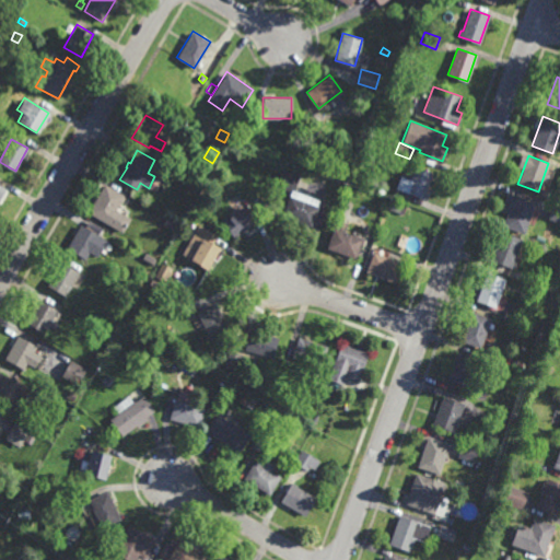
[(423,198),(398,189),(401,181),(398,181),(400,175),(409,178),(413,166),(433,173),(423,198)]
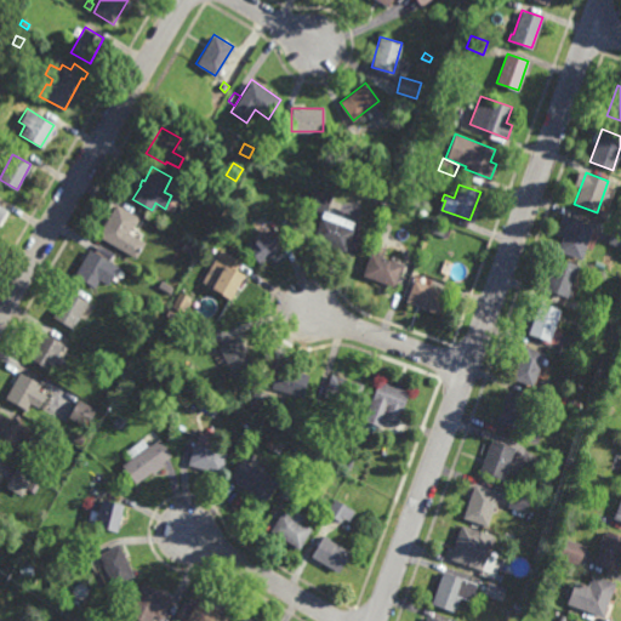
[(345,250),(313,239),(323,212),(306,206),(312,187),(331,194),(325,211),(353,221),(351,228),(352,229),(345,250)]
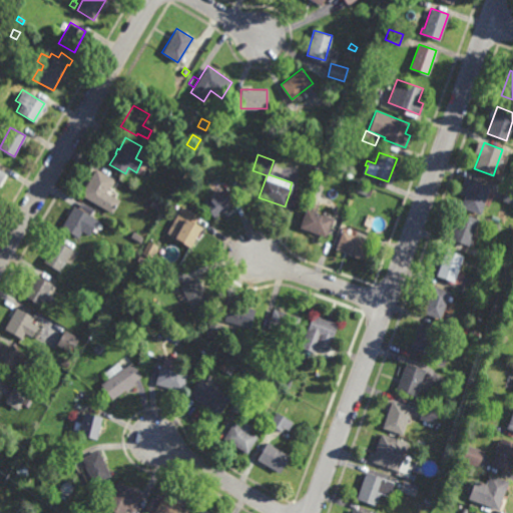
[(110,185),(109,184),(105,191),(119,200),(111,212),(79,194),(95,167),(113,178),(112,179),(113,180),(110,185)]
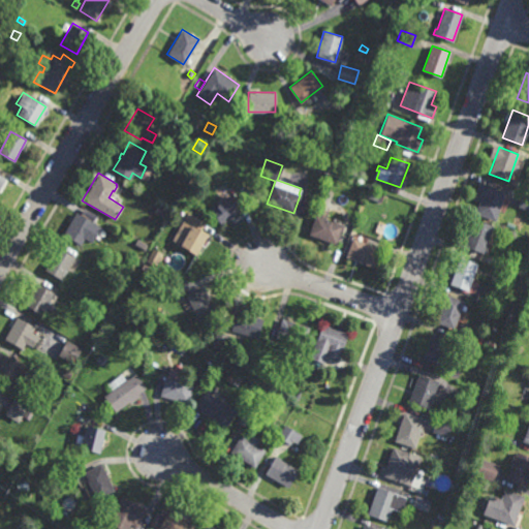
[(517,186),(510,184),(512,177),(519,179),(517,186)]
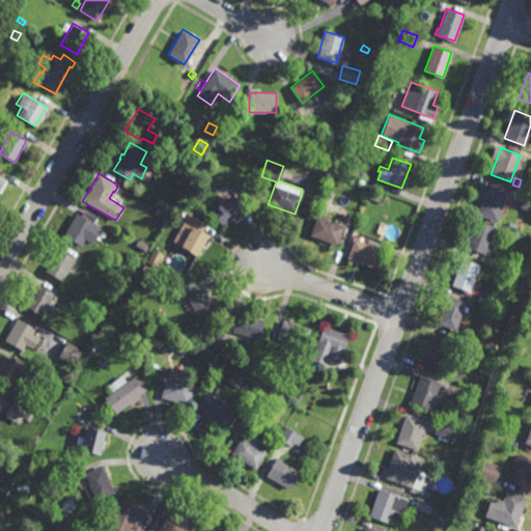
[(497,221),(477,214),(487,186),(506,192),(497,221)]
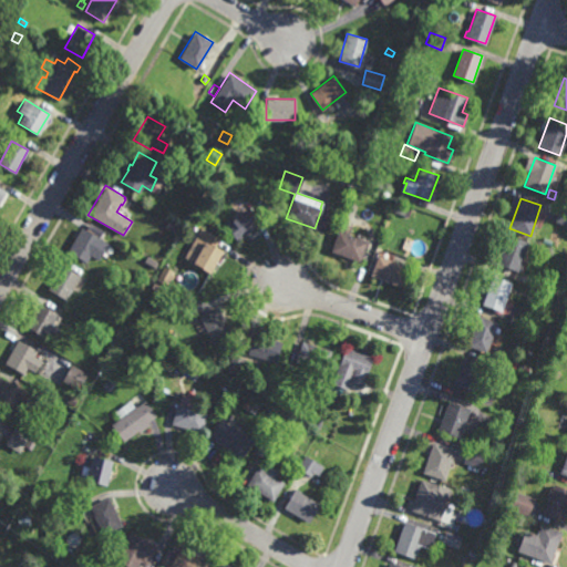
[(261,210),(256,204),(263,199),(268,206),(261,210)]
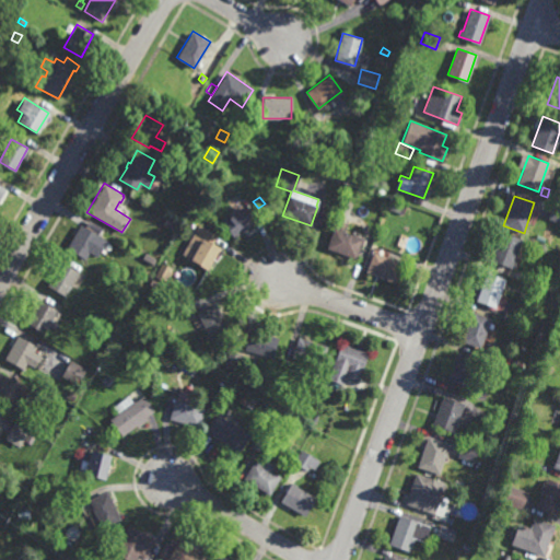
[(559,222),(548,219),(553,202),(559,205),(559,222)]
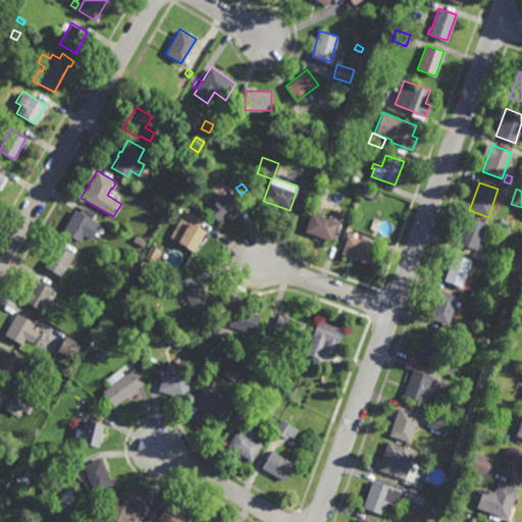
[(218,220),(207,206),(225,192),(237,207),(218,220)]
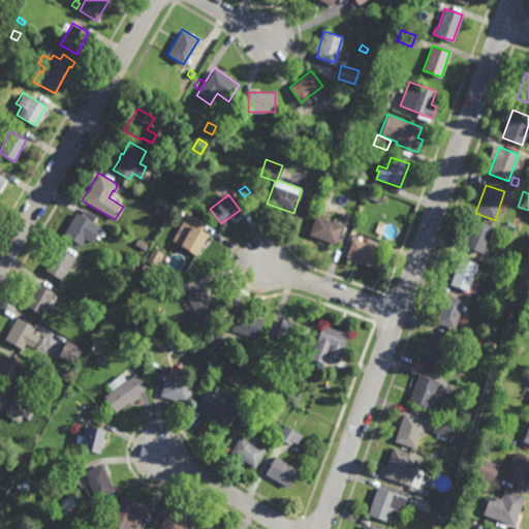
[(163,216),(154,211),(157,206),(166,211),(163,216)]
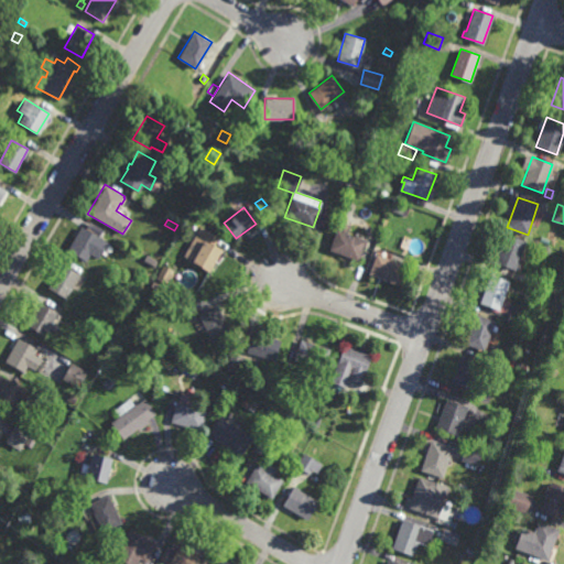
[(347,234),(366,240),(358,260),(328,250),(336,229),(337,230),(340,220),(350,224),(347,234)]
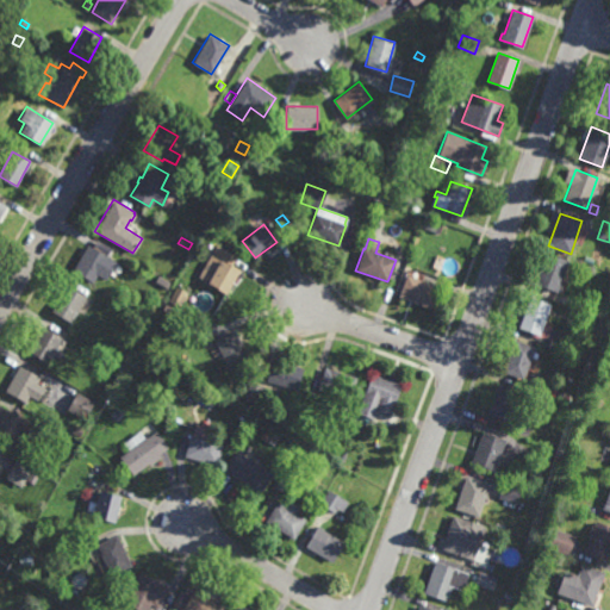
[(105,279),(97,274),(92,282),(73,269),(88,244),(114,262),(105,279)]
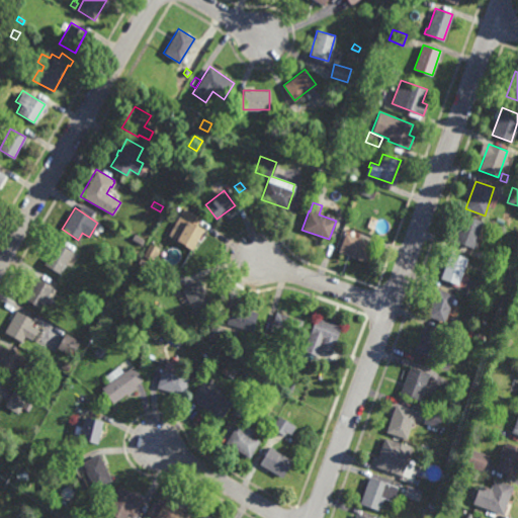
[(192,250),(175,241),(176,239),(169,235),(183,207),(201,218),(196,226),(203,230),(192,250)]
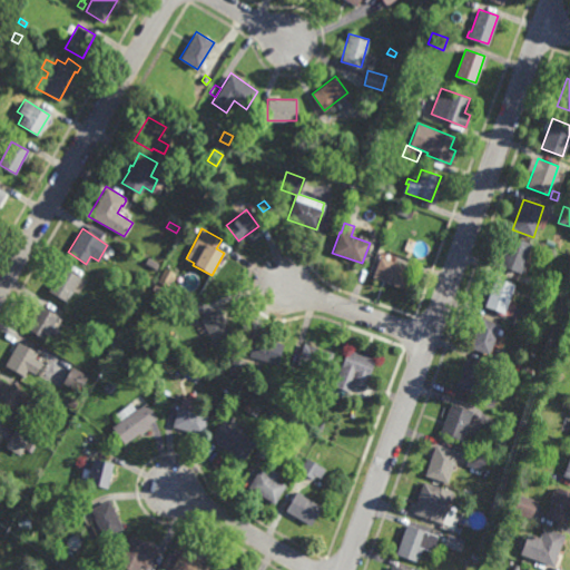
[(521,273),(499,264),(509,235),(531,244),(521,273)]
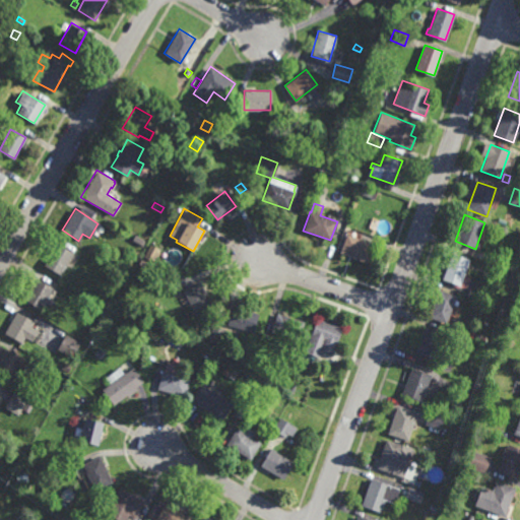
[(141,246),(132,241),(136,234),(145,240),(141,246)]
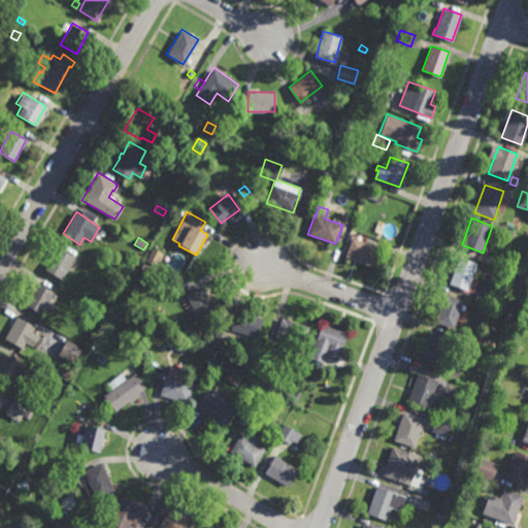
[(371,266),(344,256),(352,237),(378,249),(371,266)]
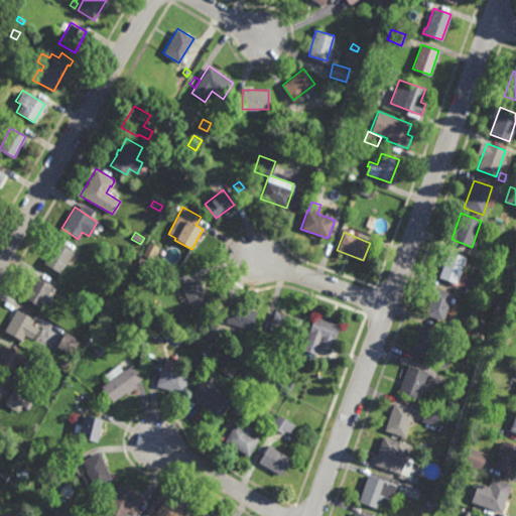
[(59,273),(42,263),(49,251),(48,251),(54,241),(72,251),(59,273)]
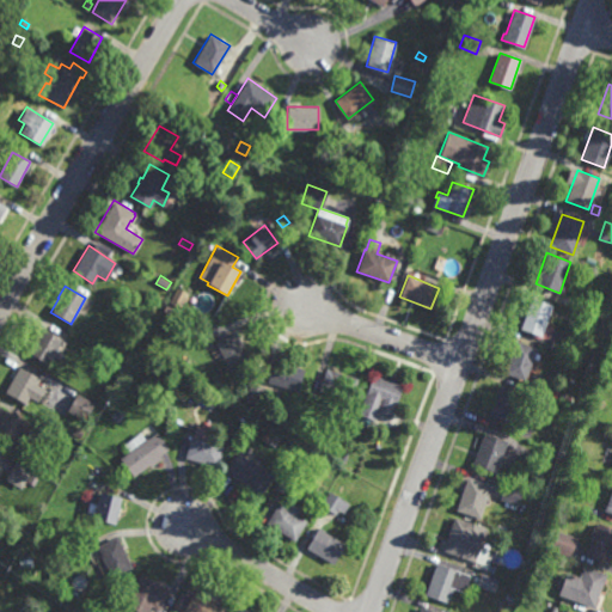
[(184,305),(181,303),(178,307),(169,301),(177,287),(187,293),(185,294),(189,297),(184,305)]
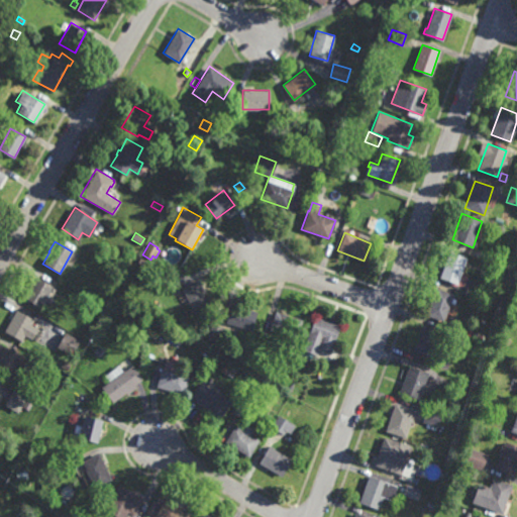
[(457,283),(439,278),(448,251),(466,257),(457,283)]
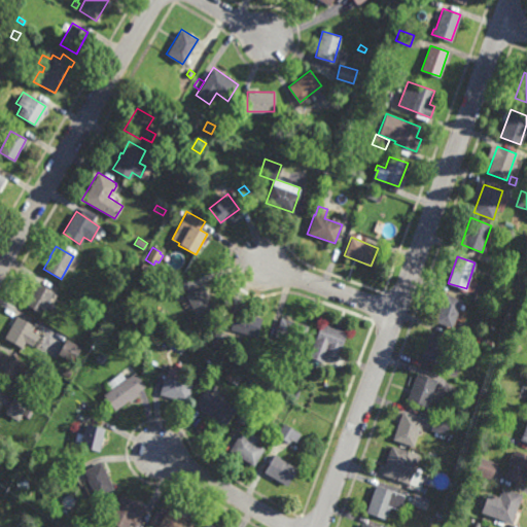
[(49,310),(45,307),(41,313),(25,304),(31,293),(30,292),(36,281),(54,290),(47,302),(53,305),(49,310)]
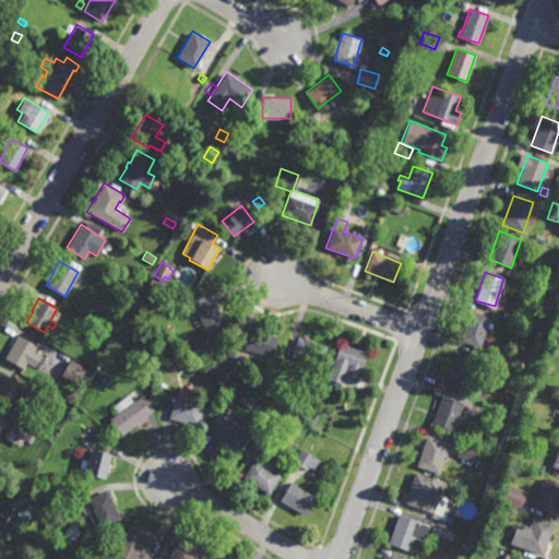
[(137,311),(132,309),(137,300),(142,302),(137,311)]
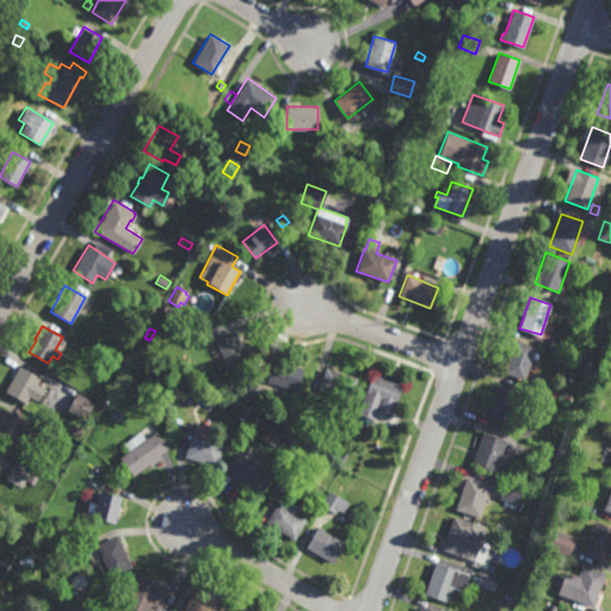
[(228,370),(214,340),(234,329),(250,359),(228,370)]
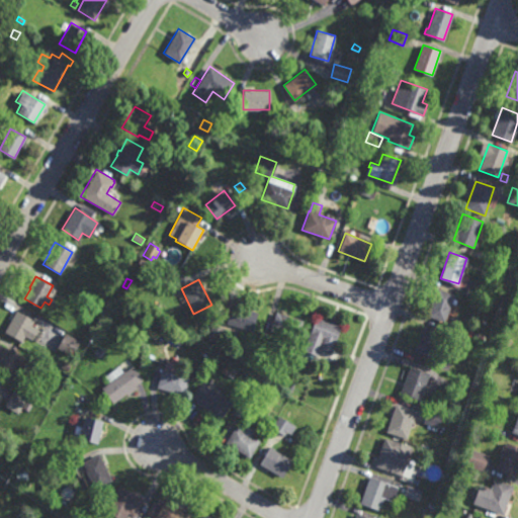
[(444,323),(426,316),(436,287),(454,294),(444,323)]
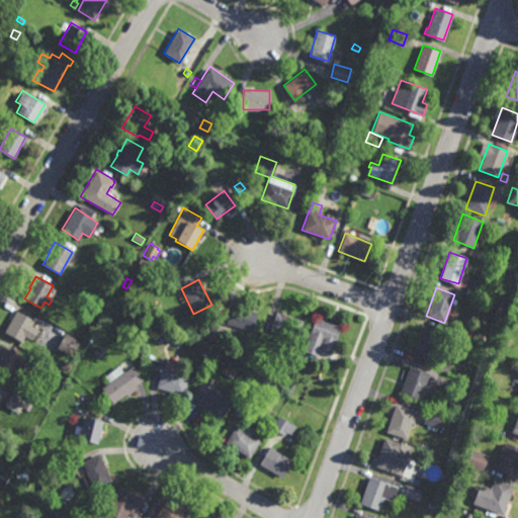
[(82,304),(76,299),(80,293),(86,297),(82,304)]
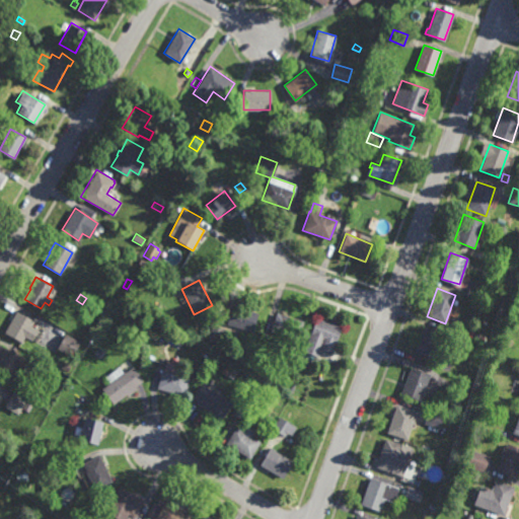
[(252,331),(227,324),(232,305),(257,312),(252,331)]
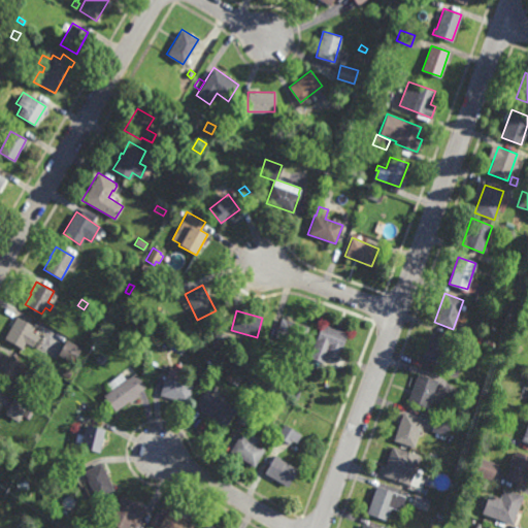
[(21,349),(3,338),(18,316),(34,327),(21,349)]
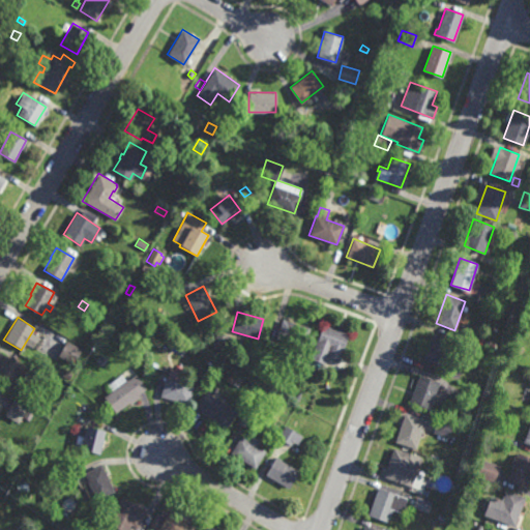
[(303,348),(275,339),(283,318),(310,327),(303,348)]
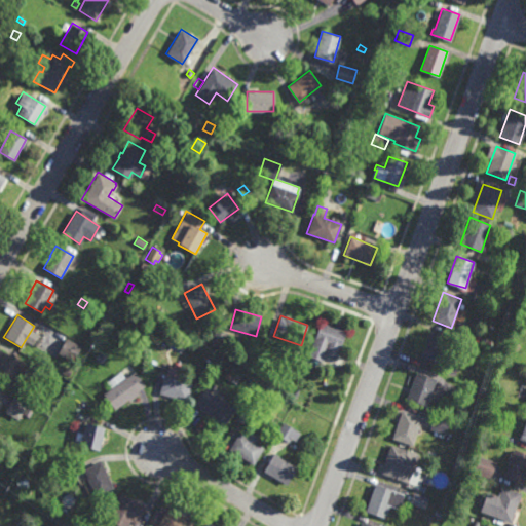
[(336,357),(325,352),(322,361),(308,355),(321,322),(345,331),(336,357)]
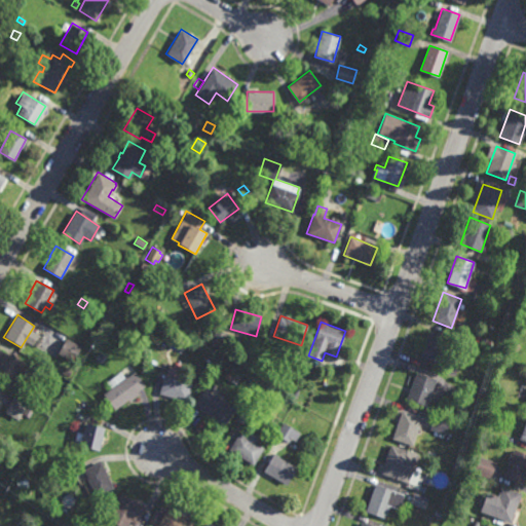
[(222,347),(211,344),(215,329),(227,332),(222,347)]
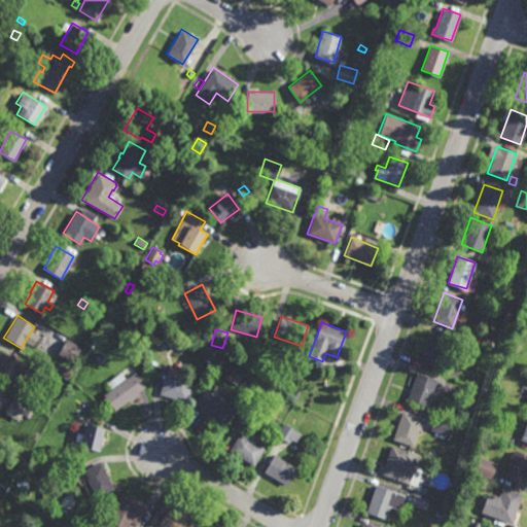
[(438,365),(421,359),(430,330),(448,337),(438,365)]
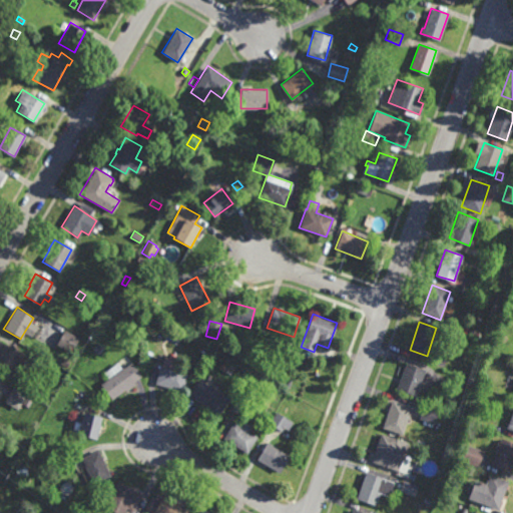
[(71,353),(56,344),(64,329),(79,338),(71,353)]
